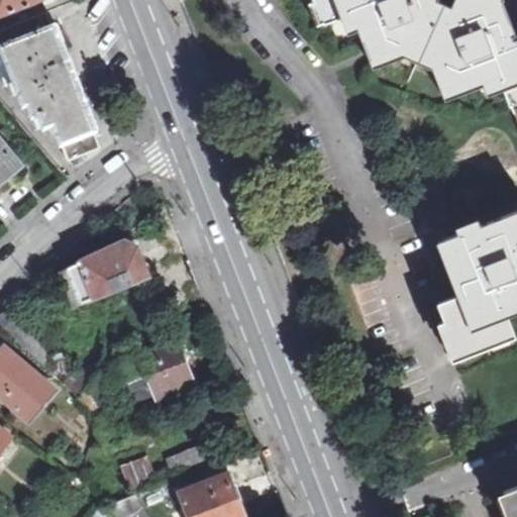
[(0,0),(0,14),(37,0),(0,0)]
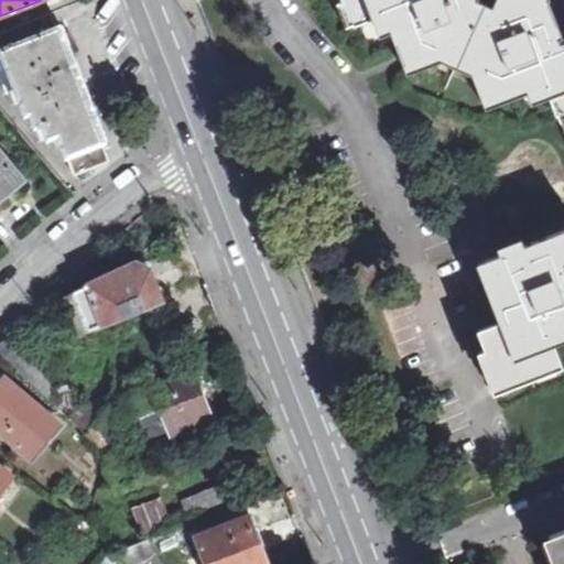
[(344,0),(354,26),(383,17),(407,75),(441,63),(472,76),(485,110),(544,88),(563,142),(563,43),(557,46),(555,40),(560,38),(545,0),(497,0),(492,9),(475,0),(344,0)]
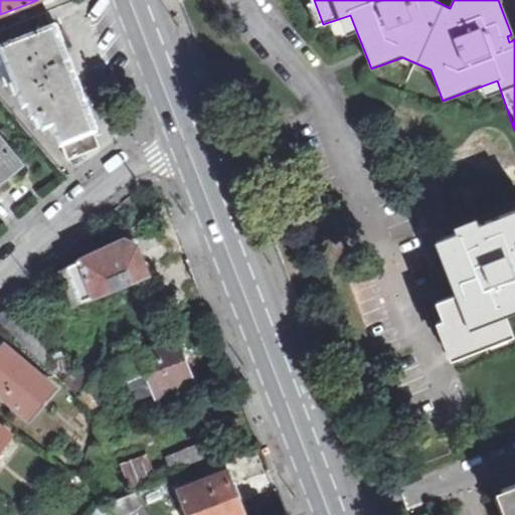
[(58,134),(68,159),(100,147),(52,25),(47,11),(0,30),(0,67),(7,86),(12,83),(16,95),(21,94),(24,103),(28,101),(33,114),(39,112),(44,126),(47,125),(51,136),(58,134)]
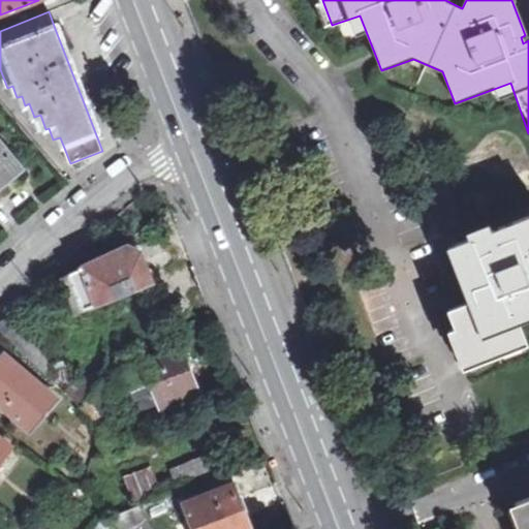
[(0,183),(21,167),(0,142),(0,183)]
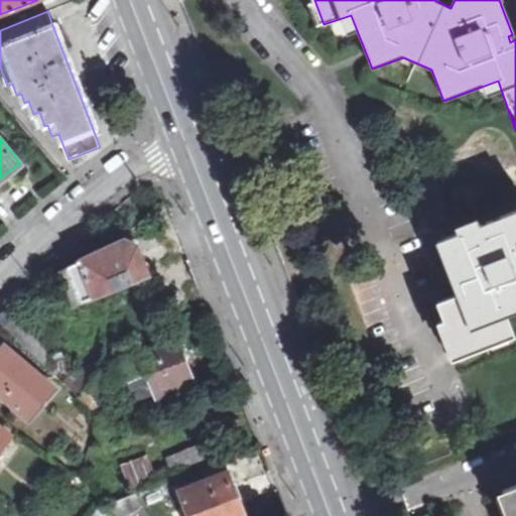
[(515,215),(444,243),(463,295),(435,306),(456,361),(510,340),(498,306),(503,304),(505,309),(515,304),(515,215)]
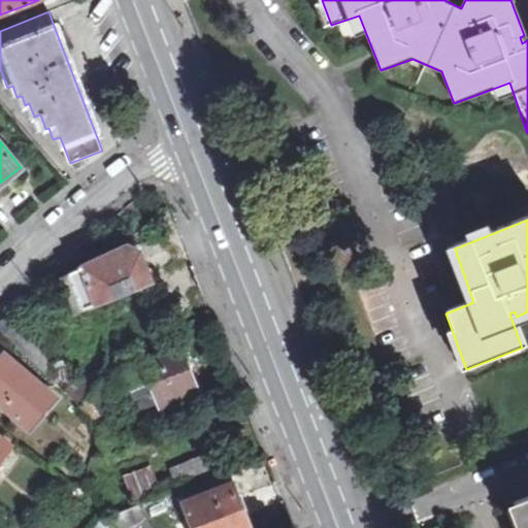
[(77,312),(153,283),(140,251),(127,244),(81,266),(83,267),(70,273),(73,278),(65,283),(77,312)]
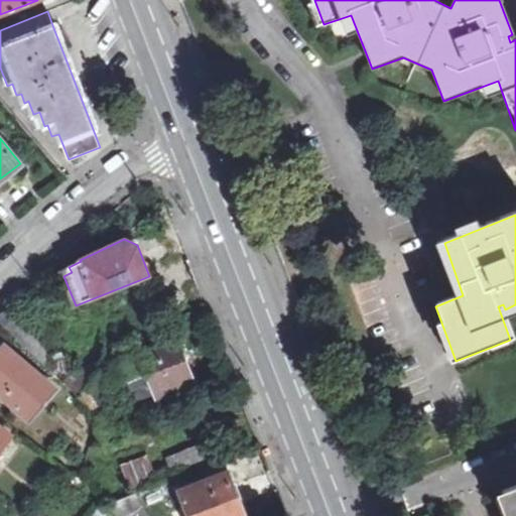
[(0,321),(99,417),(110,380),(93,364),(81,373),(20,316),(19,317),(8,307),(0,315),(0,321)]
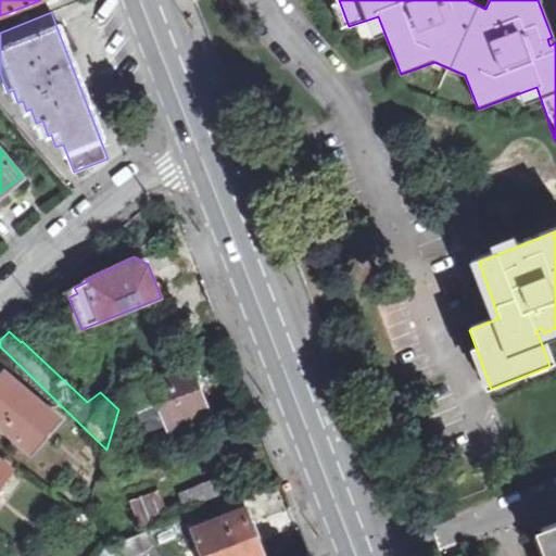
[(189,368),(130,391),(146,431),(168,422),(172,431),(191,424),(188,415),(204,408),(189,368)]
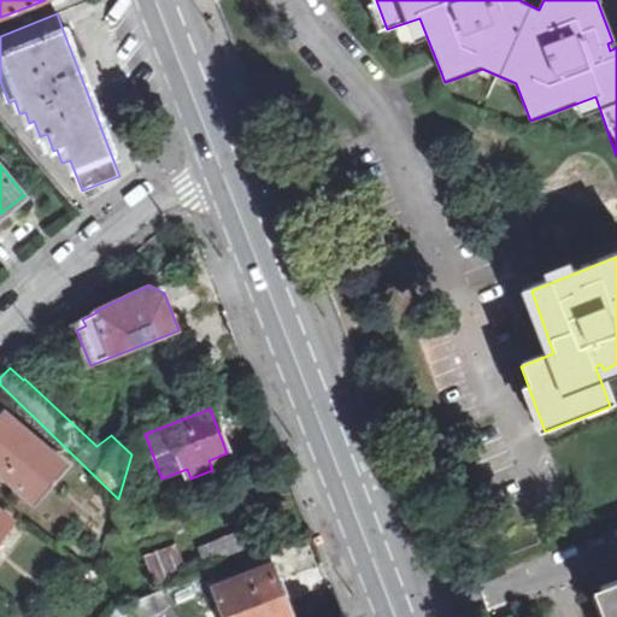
[(0,422),(0,470),(33,499),(64,464),(7,415),(0,422)]
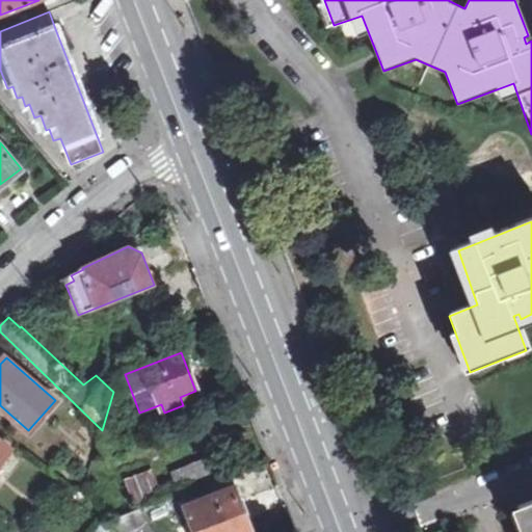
[(0,460),(9,449),(0,441),(0,460)]
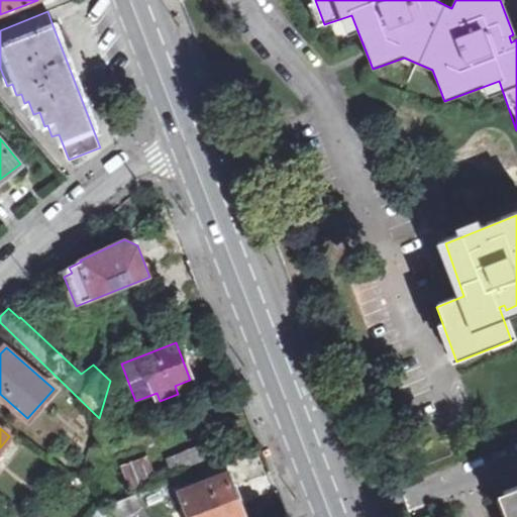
[(120,464),(127,488),(154,479),(146,455),(120,464)]
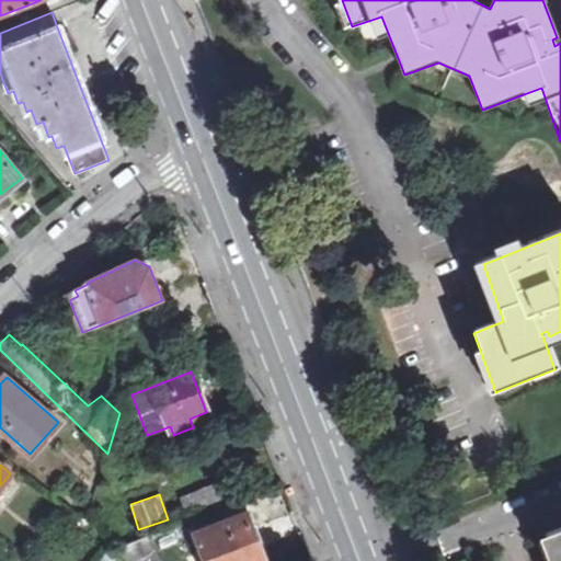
[(264,560),(245,514),(195,533),(206,560),(264,560)]
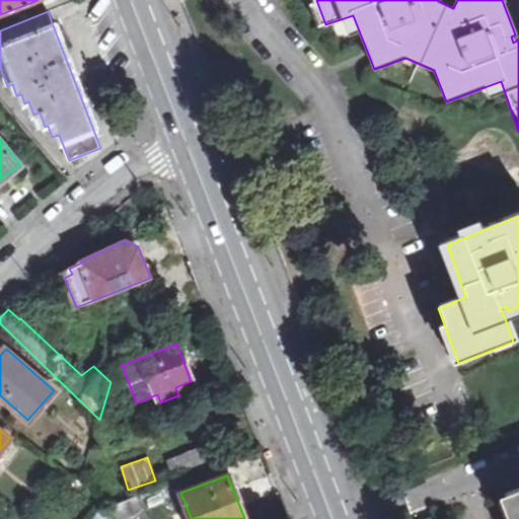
[(518,489),(505,494),(513,514),(518,512),(518,489)]
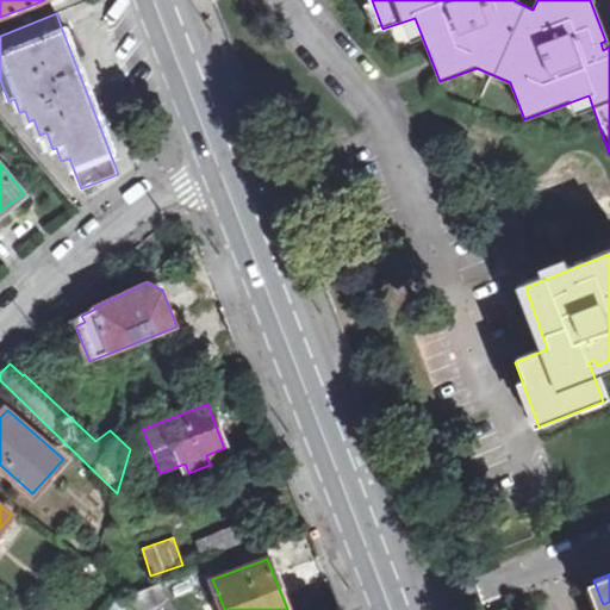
[(175,609),(157,584),(129,596),(137,609),(175,609)]
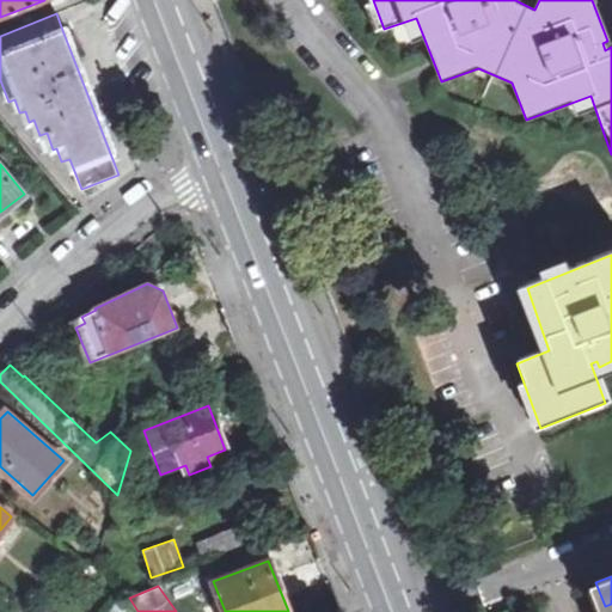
[(0,611),(11,611),(17,605),(7,598),(0,607),(0,611)]
